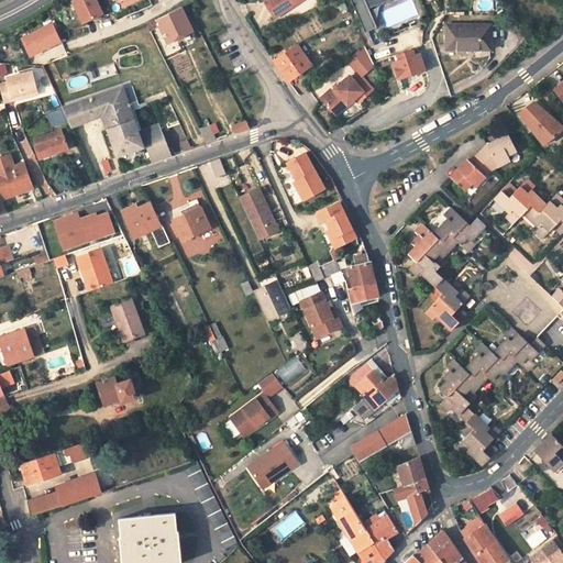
[(70,0),(81,23),(105,12),(98,0),(70,0)]
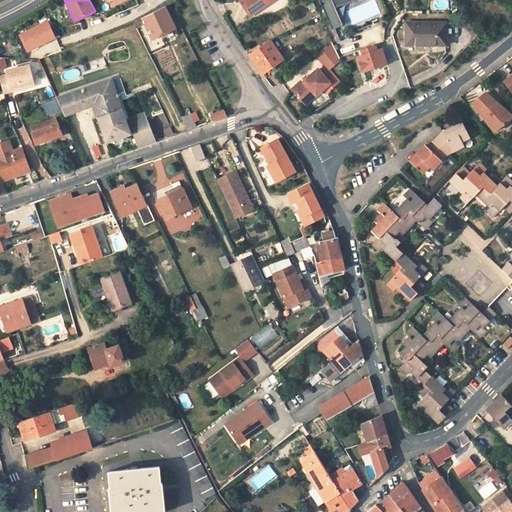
[(242,0),(240,2),(249,15),(270,0),(242,0)]
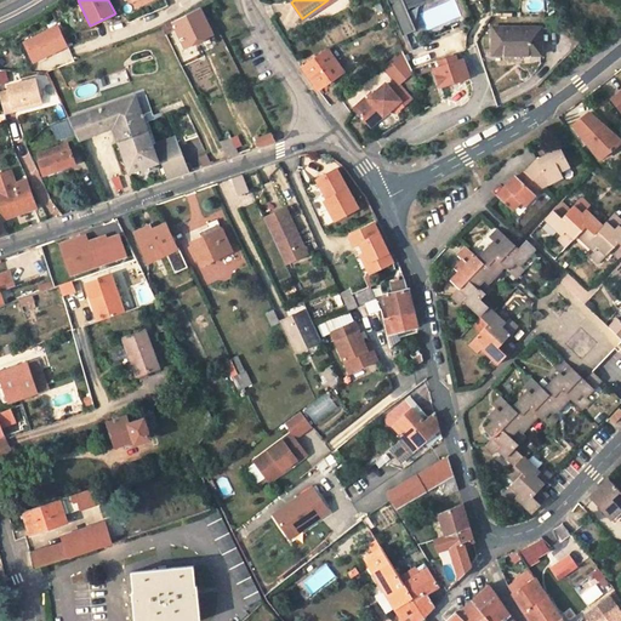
[(388,0),(400,34),(416,29),(408,7),(427,0),(388,0)]
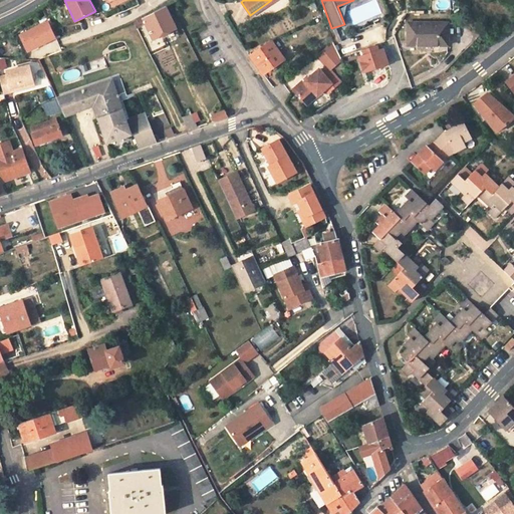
[(375,0),(370,0),(347,11),(354,25),(381,12),(375,0)]
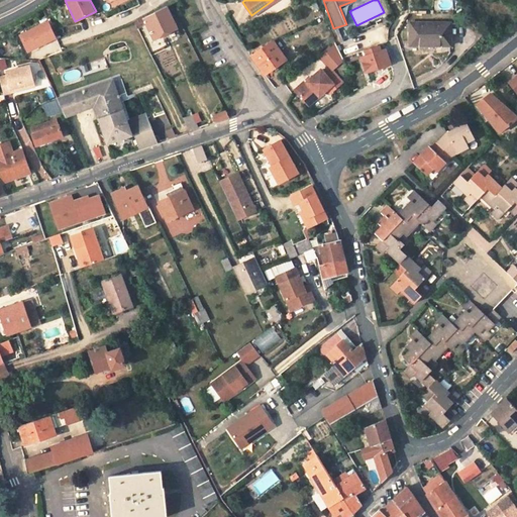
[(166,4),(142,15),(144,20),(153,37),(177,26),(166,4)]
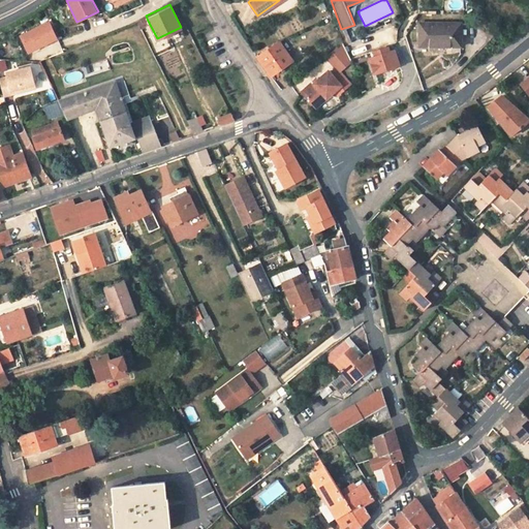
[(148,21),(146,16),(137,21),(138,22),(169,83),(177,79),(162,52),(161,52),(146,23),(148,21)]
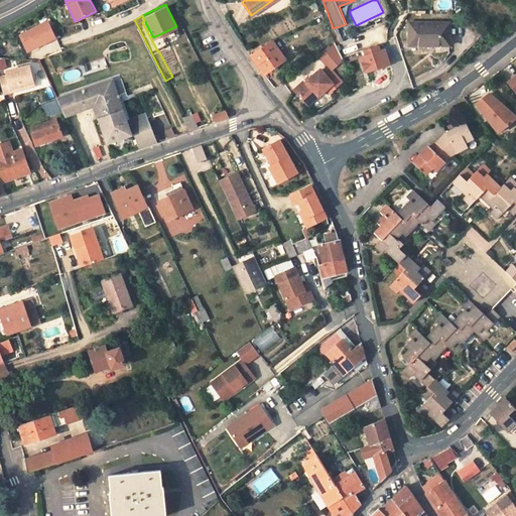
[(20,33),(27,49),(48,39),(55,35),(54,33),(47,19),(20,33)]
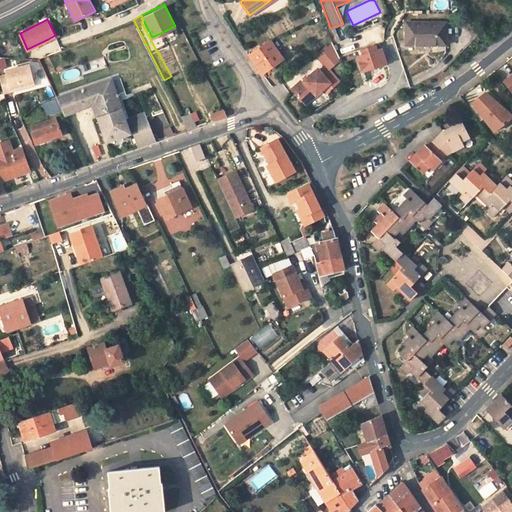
[(407,21),(407,44),(446,43),(445,21),(407,21)]
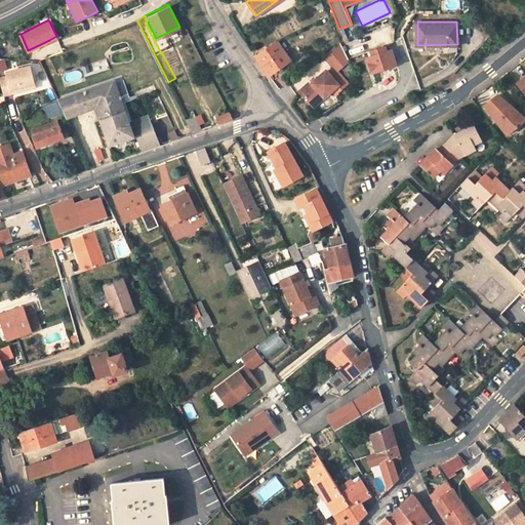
[(345,42),(356,39),(352,26),(340,29),(345,42)]
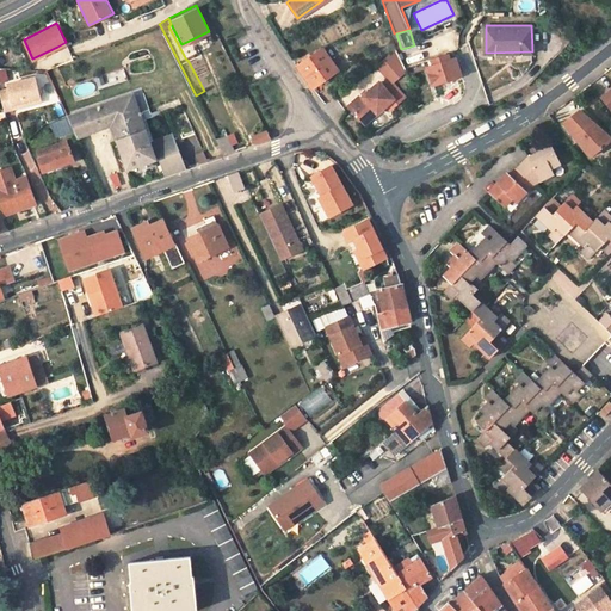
[(449,35),(449,44),(458,45),(458,35),(449,35)]
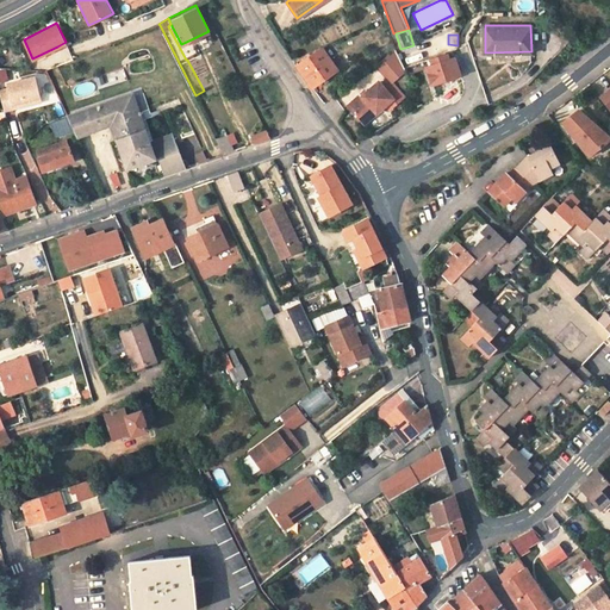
[(322,47),(298,66),(313,86),(337,68),(322,47)]
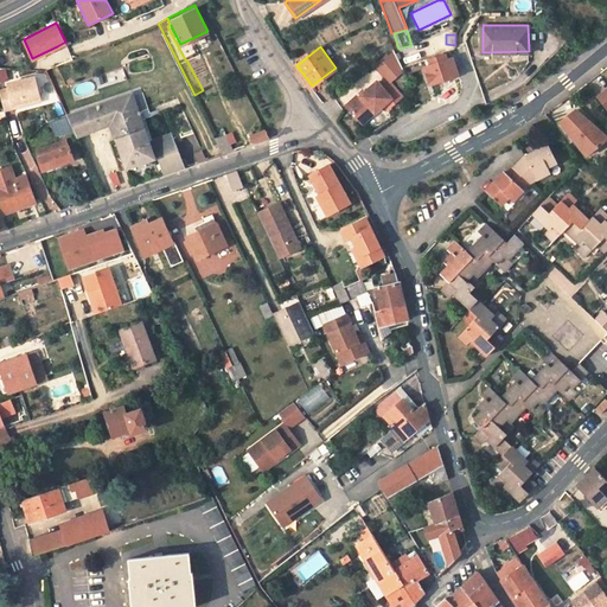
[(42,70),(72,59),(69,48),(38,58),(42,70)]
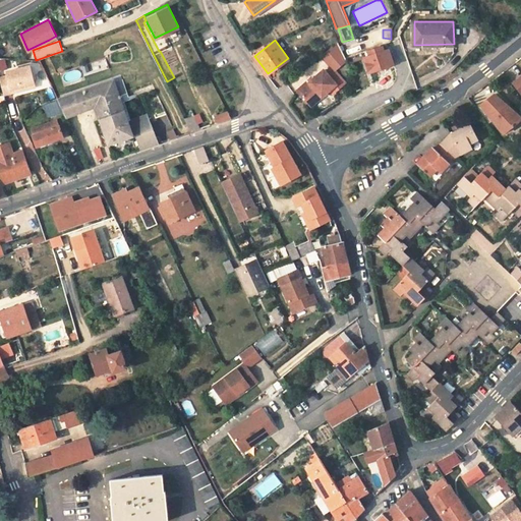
[(295,90),(306,102),(316,93),(320,95),(321,96),(327,89),(331,94),(342,81),(331,69),(345,59),(336,41),(320,55),(328,66),(319,74),(316,72),(307,81),(305,79),(295,90)]
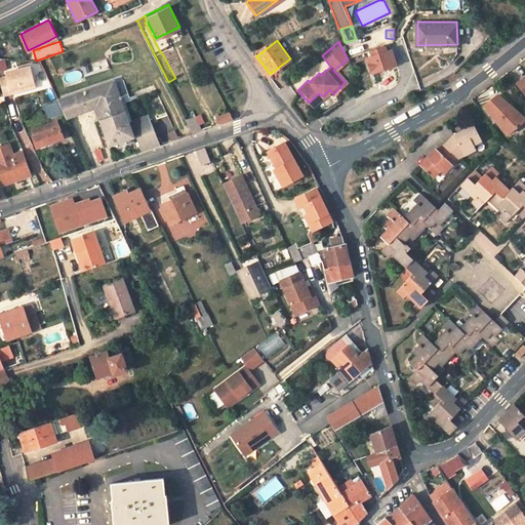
[(370,50),(371,54),(366,56),(372,71),(396,62),(391,48),(386,50),(385,46),(370,50)]
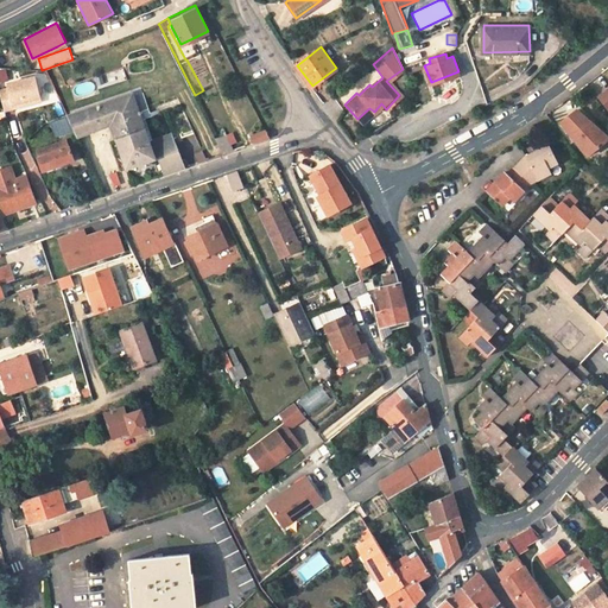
[(40,102),(31,75),(13,81),(0,83),(0,94),(5,112),(40,102)]
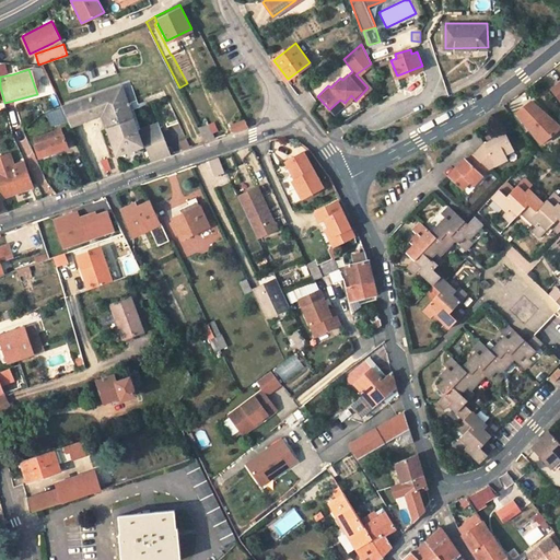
[(117,154),(143,144),(137,128),(121,84),(62,106),(71,125),(103,113),(117,154)]
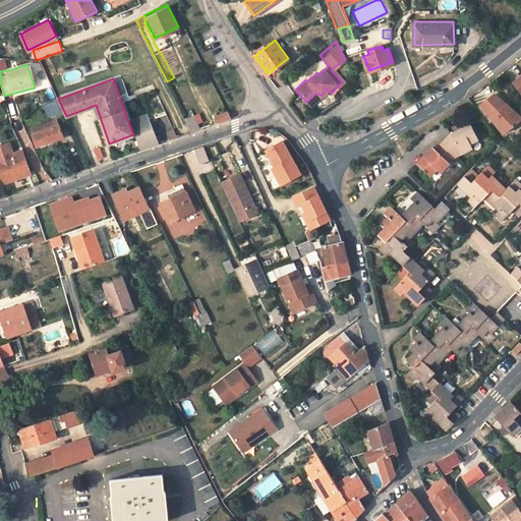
[(309,105),(320,95),(316,93),(306,102),(309,105)]
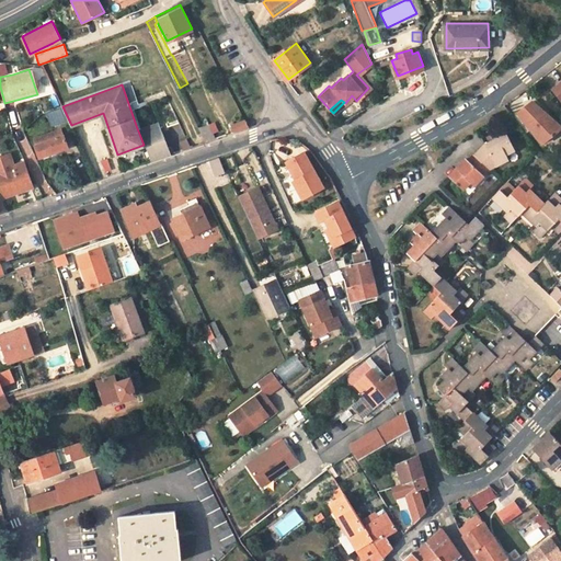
[(531,102),(518,113),(541,141),(545,144),(560,130),(531,102)]
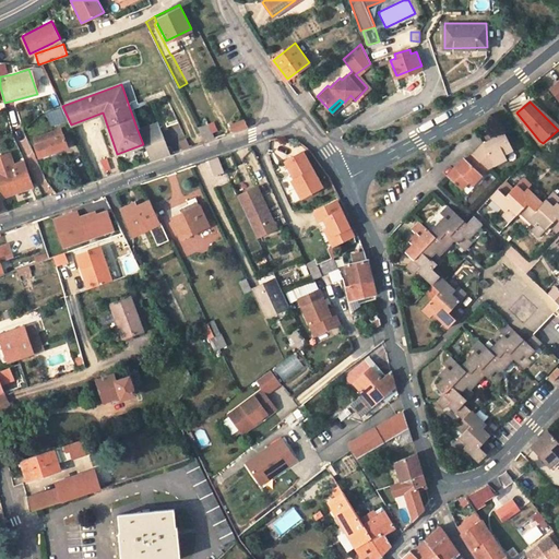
[(248,126),(245,119),(232,123),(234,130),(248,126)]
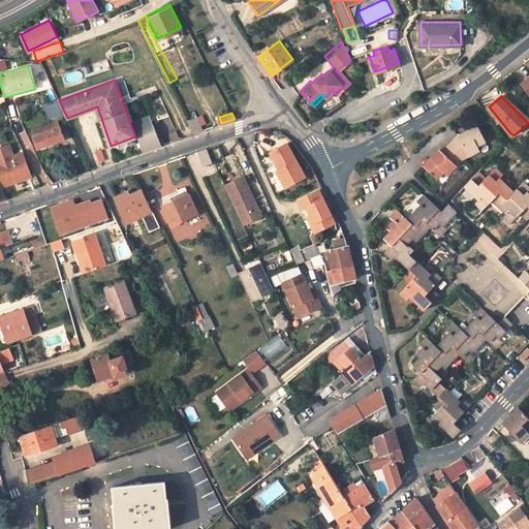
[(149,115),(129,121),(135,136),(137,135),(143,150),(160,145),(149,115)]
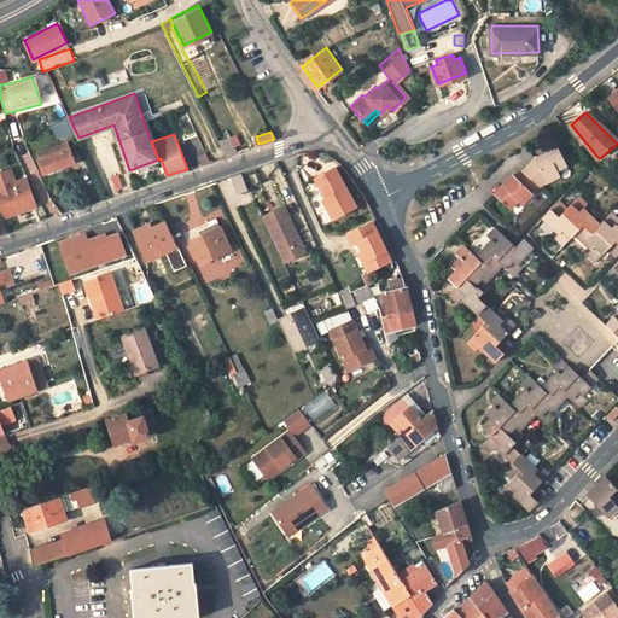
[(220,140),(226,155),(235,152),(229,136),(220,140)]
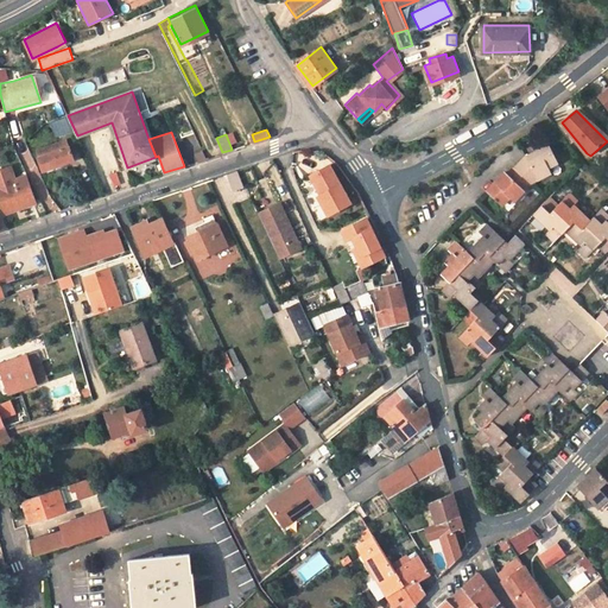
[(36,149),(43,169),(73,158),(65,138),(36,149)]
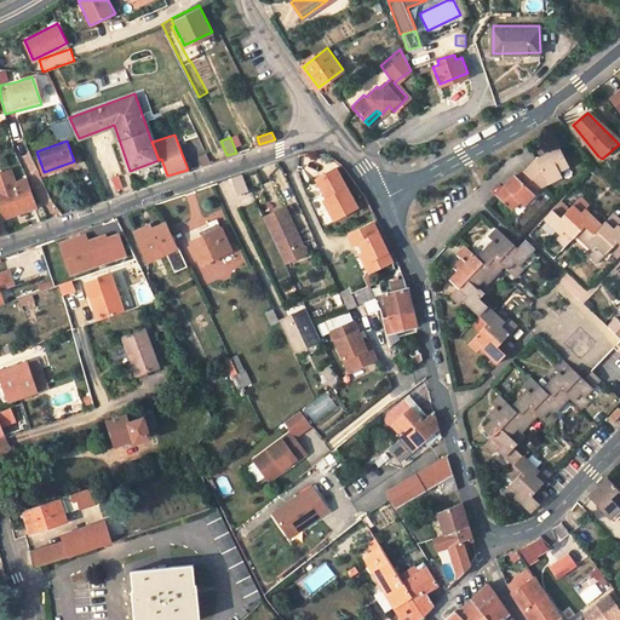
[(524,170),(539,184),(540,185),(560,174),(557,168),(567,164),(558,147),(535,159),(524,170)]
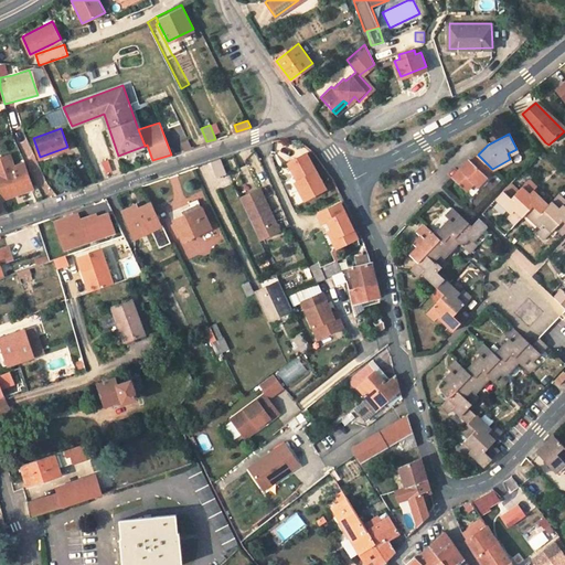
[(304,200),(323,191),(307,155),(287,162),(296,181),(304,200)]
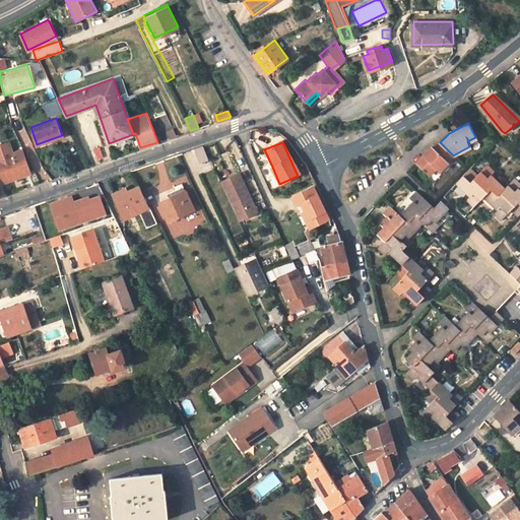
[(437,168),(452,154),(440,142),(435,146),(431,143),(415,159),(427,171),(434,166),(437,168)]
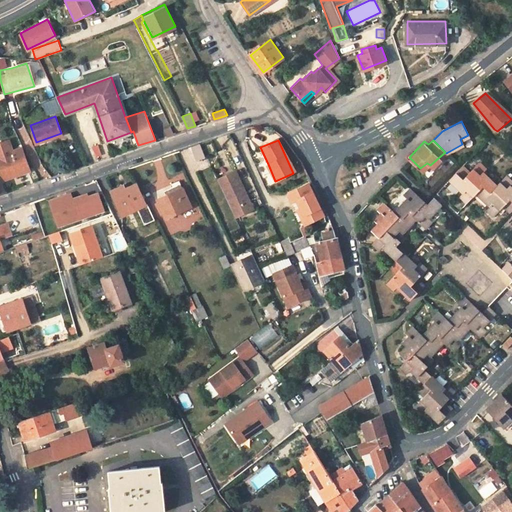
[(198,143),(191,146),(195,158),(203,155),(198,143)]
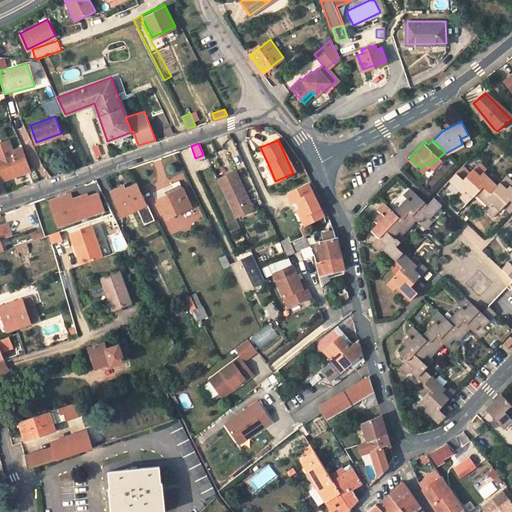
[(100,144),(93,146),(95,157),(103,155),(100,144)]
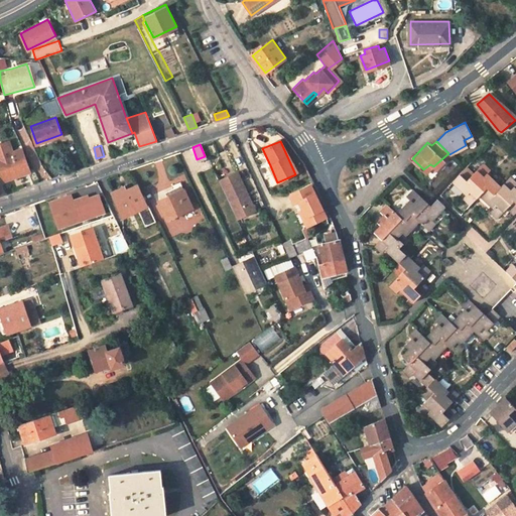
[(0,156),(0,171),(2,177),(28,168),(21,149),(0,156)]
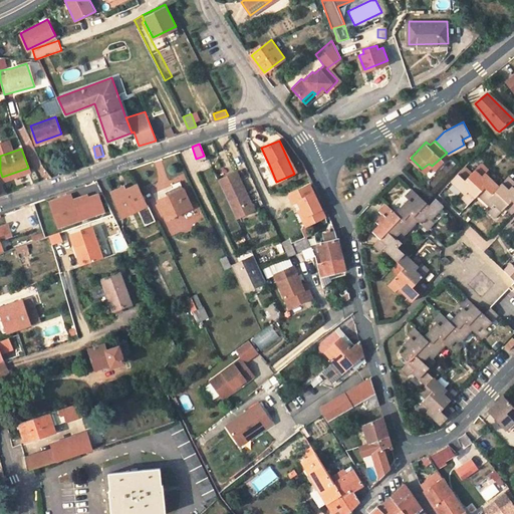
[(477,188),(480,192),(485,187),(491,193),(495,188),(498,186),(484,173),(487,170),(480,164),(471,172),(463,167),(457,173),(464,180),(468,176),(472,180),(471,181),(478,187),(477,188)]
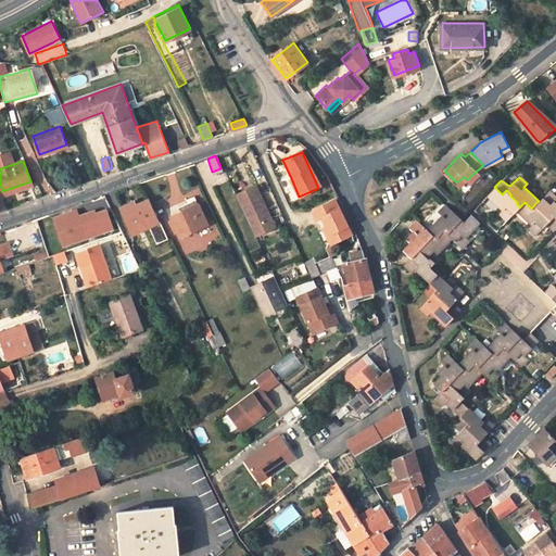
[(291,178),(288,179),(297,198),(299,197),(291,178)]
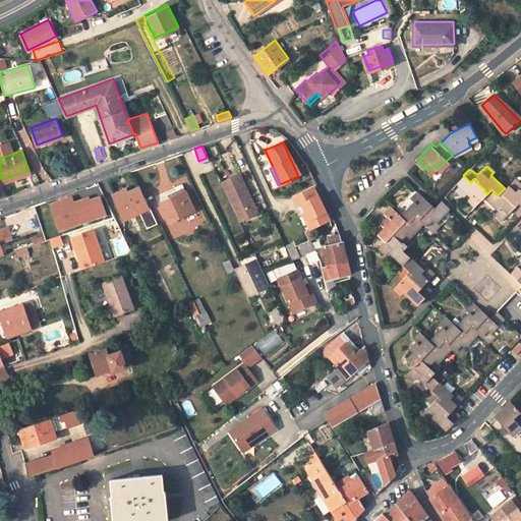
[(240,174),(222,183),(240,221),(251,216),(248,208),(254,204),(240,174)]
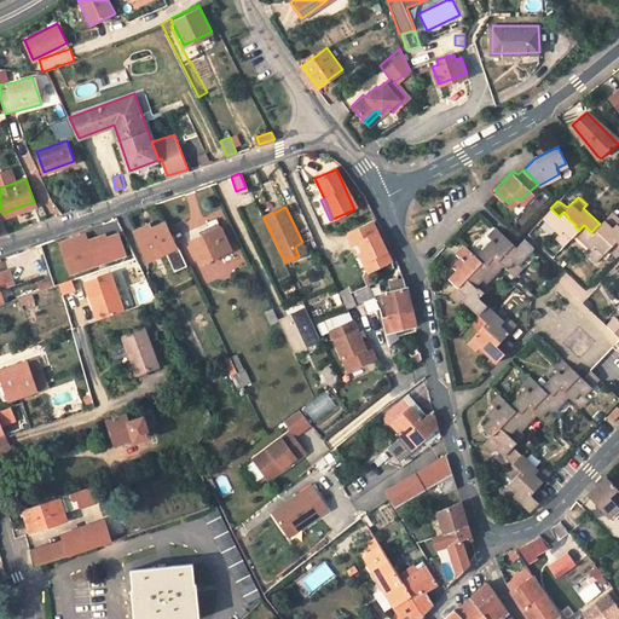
[(574,235),(578,231),(574,226),(576,225),(567,218),(568,217),(563,212),(559,217),(550,208),(542,218),(559,232),(555,237),(563,246),(574,235)]
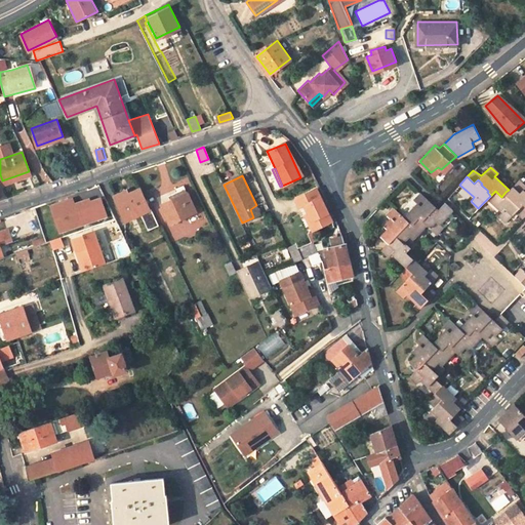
[(509,190),(506,192),(510,196),(509,198),(515,203),(514,205),(518,209),(523,204),(524,205),(524,193),(522,190),(524,187),(518,179),(509,190)]
